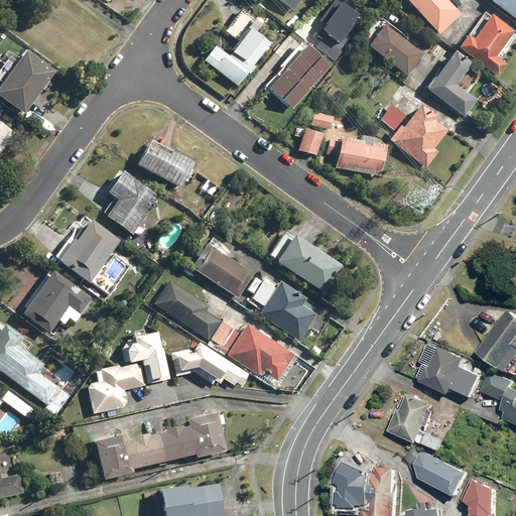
[(276,0),(291,12),(301,0),(276,0)]
